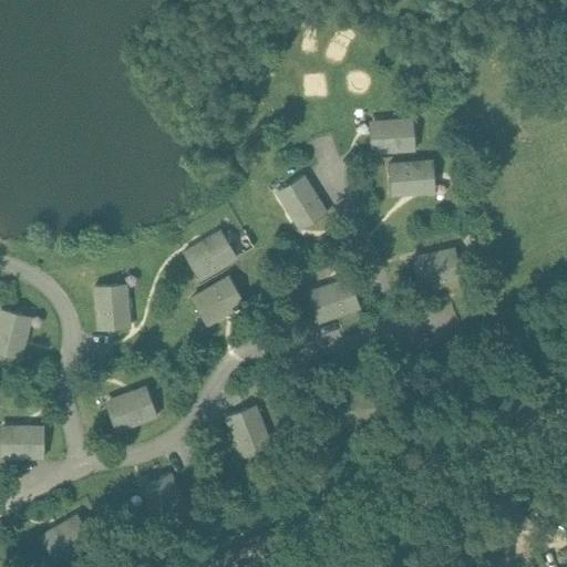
[(413,117),(369,121),(370,155),(397,154),(415,152),(413,117)]
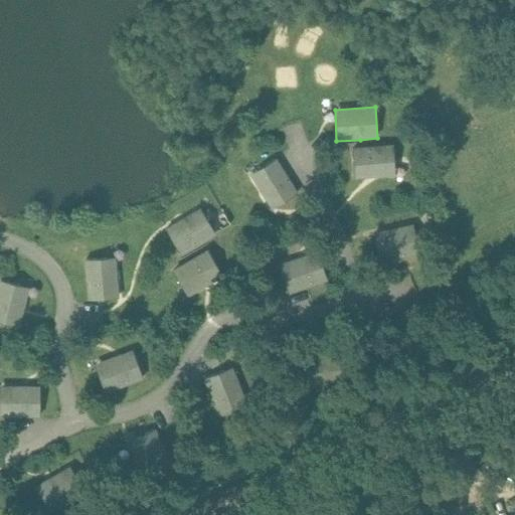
[(393,145),(352,147),(354,178),(396,176),(393,145)]
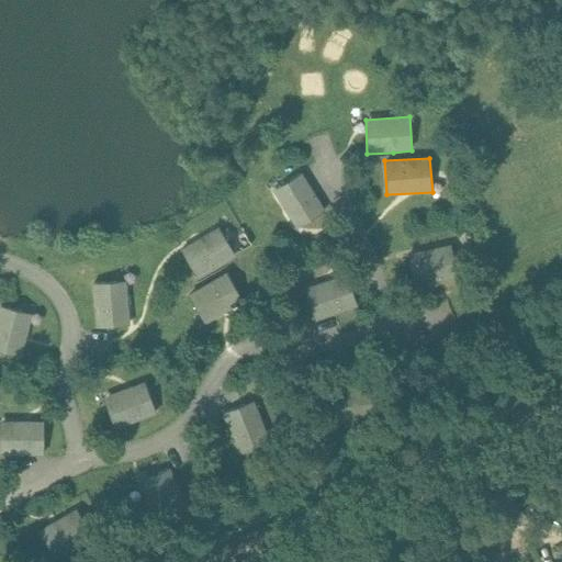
[(296,228),(326,211),(301,172),(272,191),(296,228)]
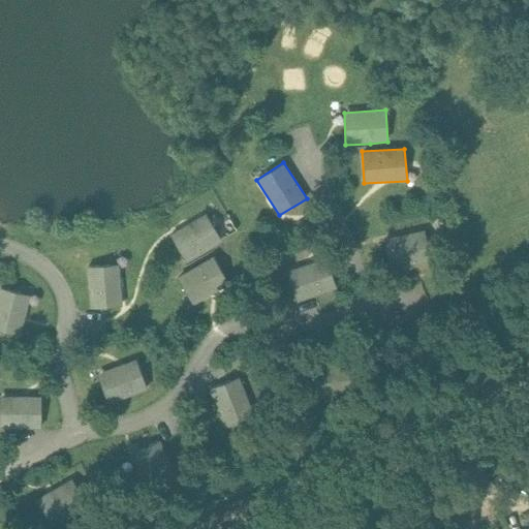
[(207,213),(169,236),(186,262),(223,241),(207,213)]
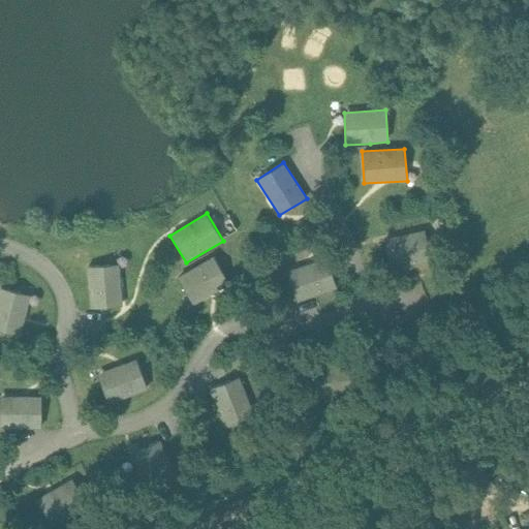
[(432,261),(425,230),(383,240),(391,271),(432,261)]
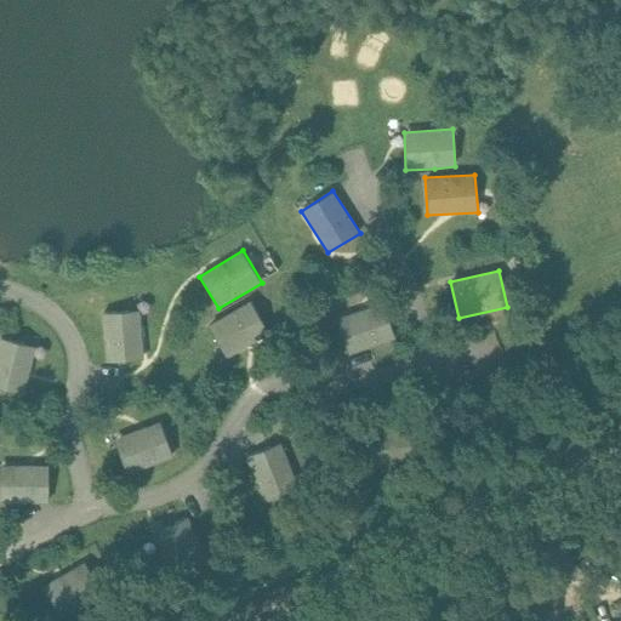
[(250,301),(208,326),(226,358),(268,334),(250,301)]
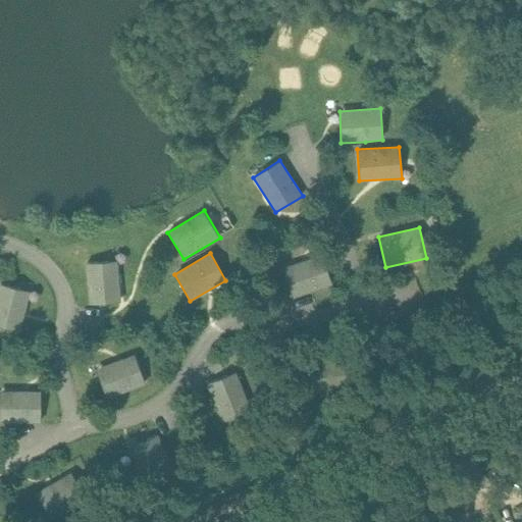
[(293,298),(332,284),(321,255),(282,268),(293,298)]
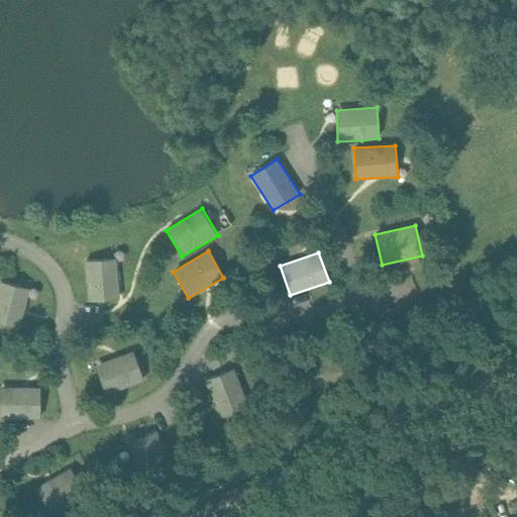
[(119,299),(116,257),(85,262),(88,302),(119,299)]
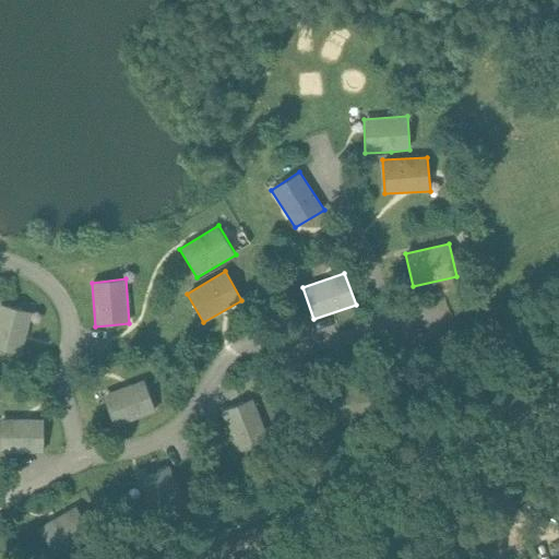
[(32,312),(0,304),(0,349),(22,356),(32,312)]
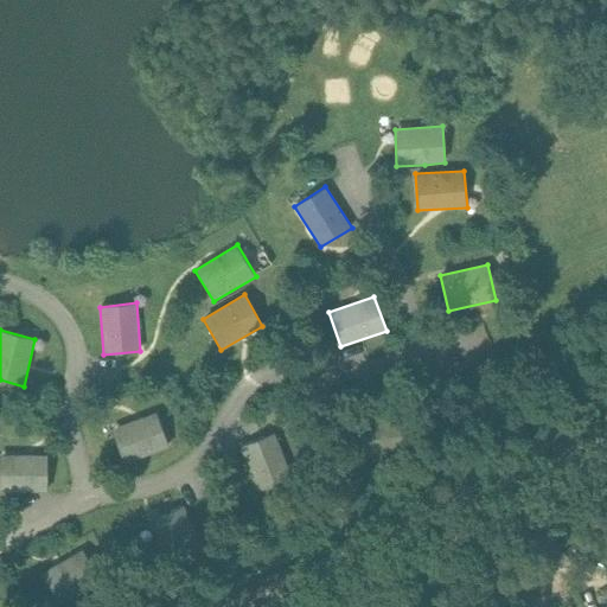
[(170,446),(155,413),(112,429),(123,464),(170,446)]
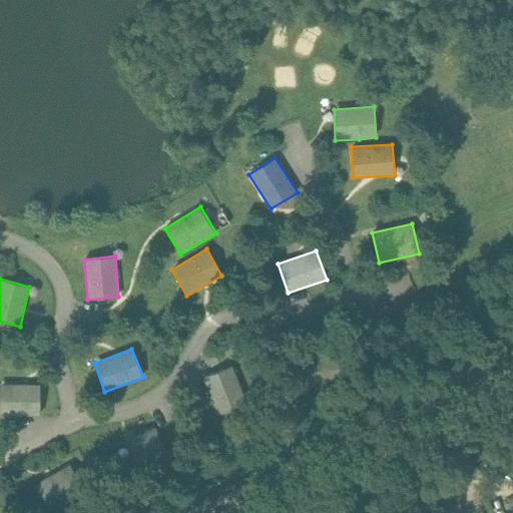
[(247,403),(231,366),(202,377),(218,416),(247,403)]
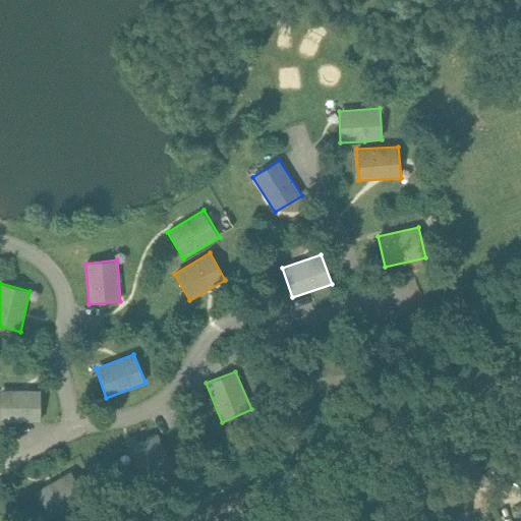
[(0,421),(40,422),(41,391),(0,390),(0,421)]
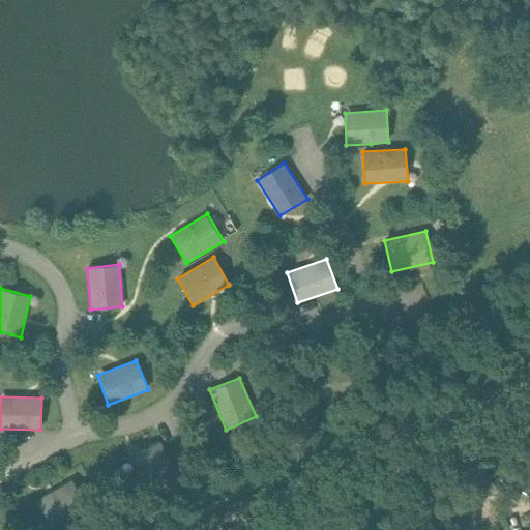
[(179,478),(160,441),(131,455),(151,494),(179,478)]
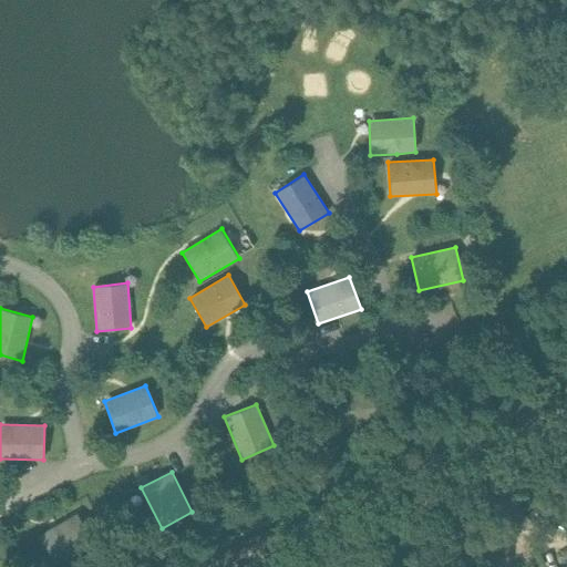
[(94,544),(78,514),(38,535),(55,566),(94,544)]
